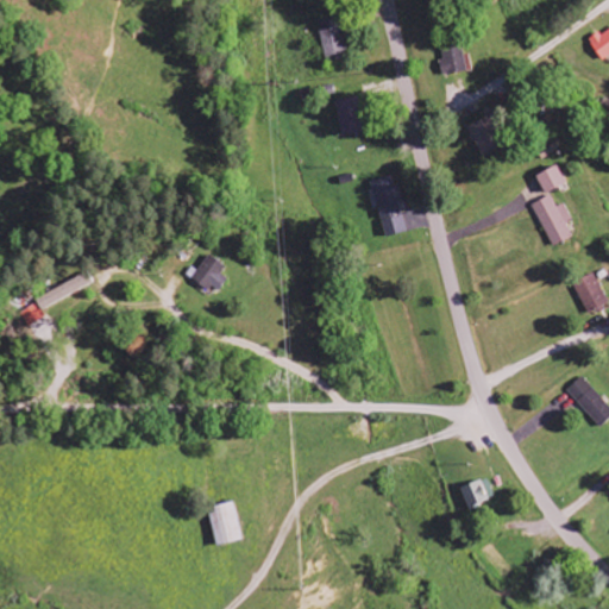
[(347,60),(341,18),(319,22),(326,63),(347,60)]
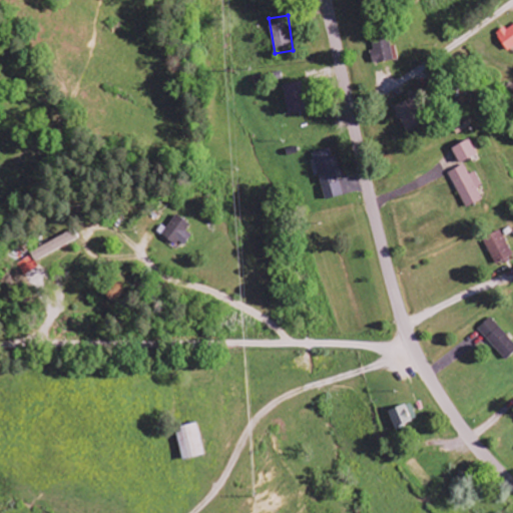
[(512,25),(498,34),(508,51),(512,48),(512,25)]
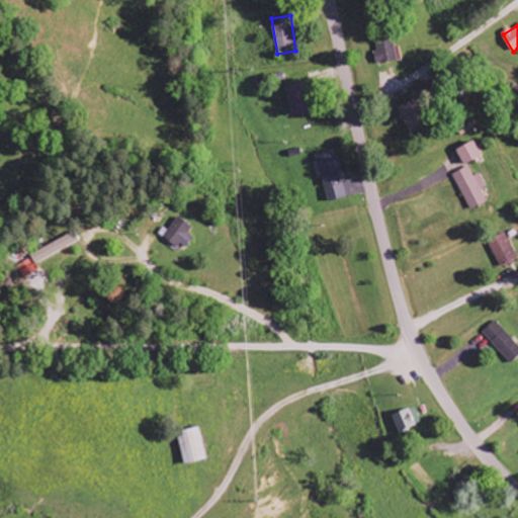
[(377,64),(401,61),(397,40),(374,44),(377,64)]
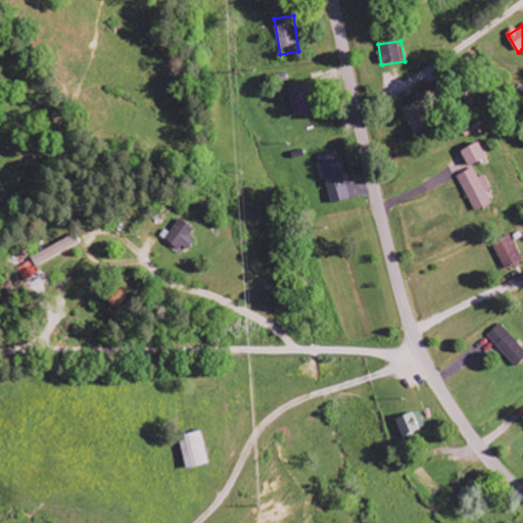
[(293,117),(313,114),(308,85),(289,87),(293,117)]
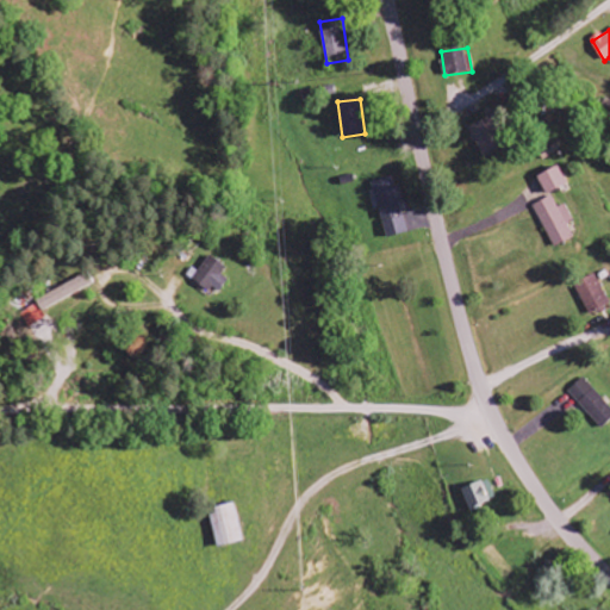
[(504,147),(491,118),(470,129),(483,157),(504,147)]
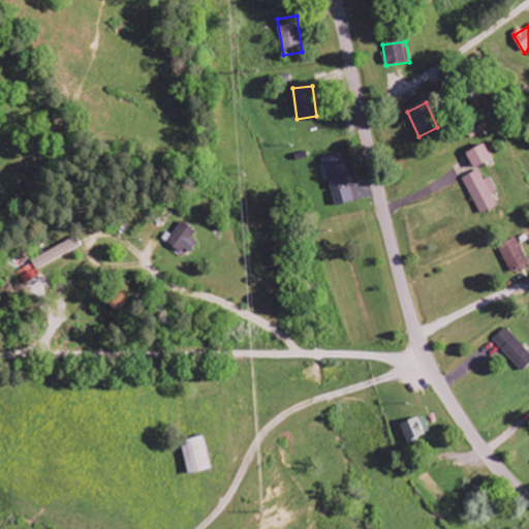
[(466,153),(474,169),(492,161),(485,145),(466,153)]
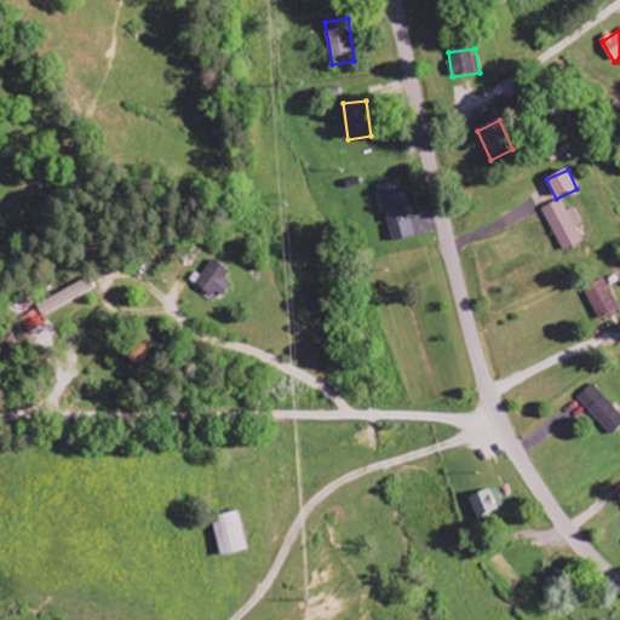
[(414,237),(403,181),(380,185),(391,242),(414,237)]
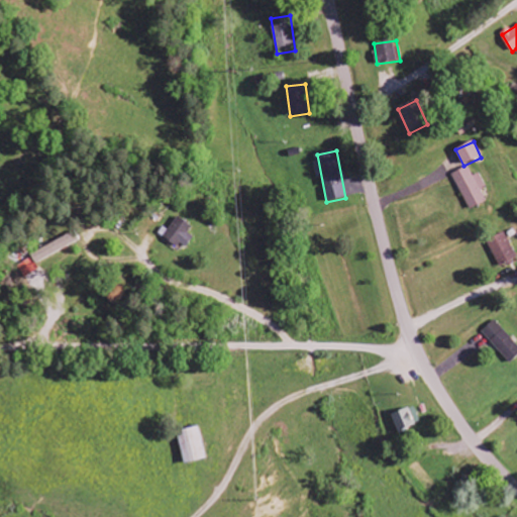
[(479,174),(473,177),(468,167),(451,174),(470,211),(486,203),(481,191),(486,189),(479,174)]
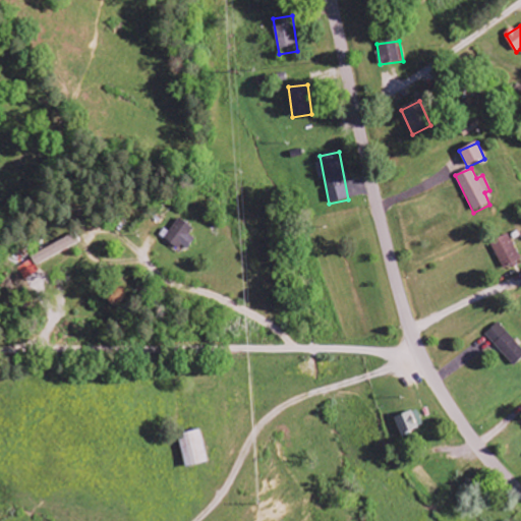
[(490,243),(503,270),(520,259),(509,234),(490,243)]
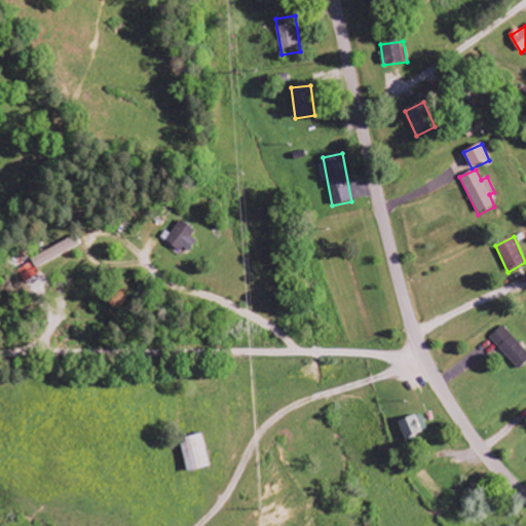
[(81,248),(78,239),(33,257),(37,266),(81,248)]
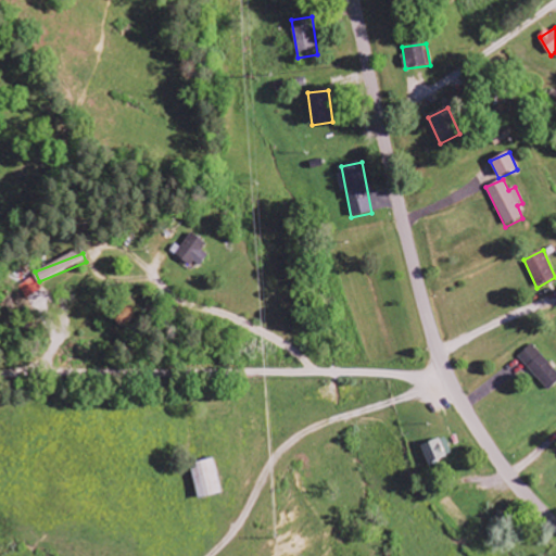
[(518,357),(550,392),(555,384),(555,371),(531,344),(518,357)]
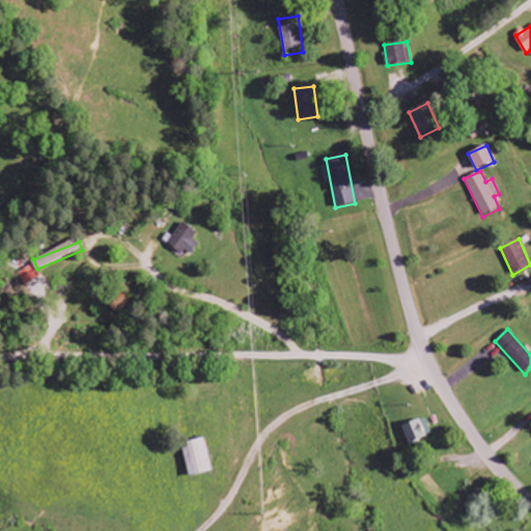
[(409,445),(432,436),(425,417),(401,427),(409,445)]
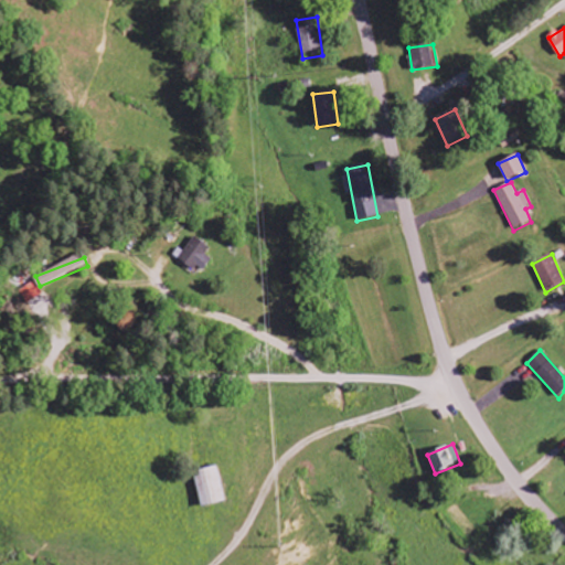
[(192,475),(201,509),(225,502),(216,468),(192,475)]
